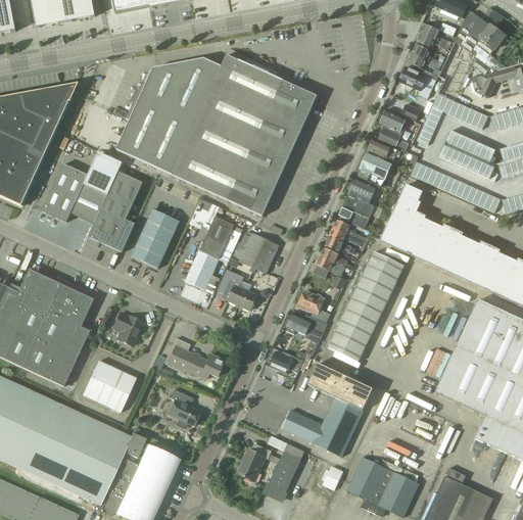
[(0,0),(0,31),(11,30),(11,32),(16,32),(11,0),(0,0)]
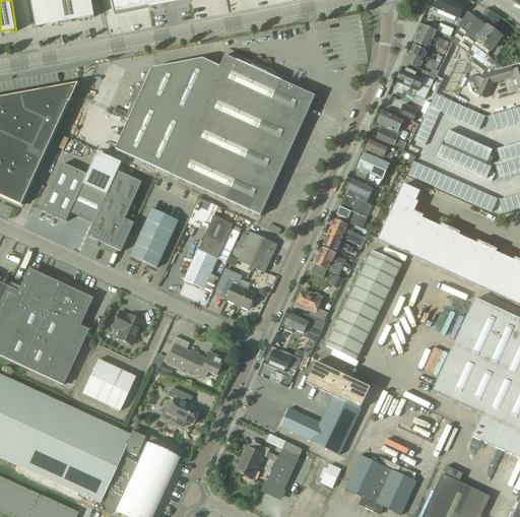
[(31,0),(36,25),(40,25),(40,22),(58,19),(58,21),(72,19),(71,16),(90,13),(90,15),(94,14),(91,0),(31,0)]
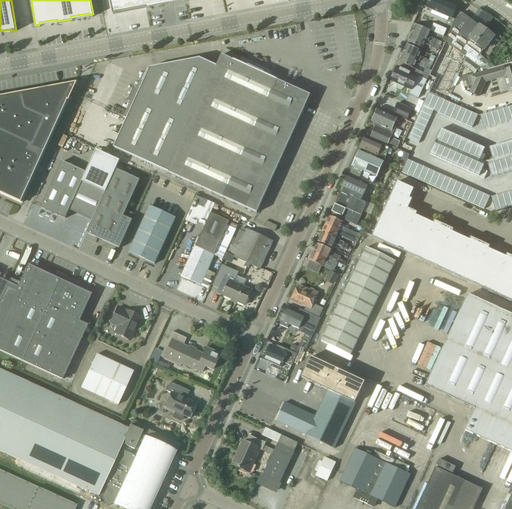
[(111,0),(113,10),(167,0),(111,0)]
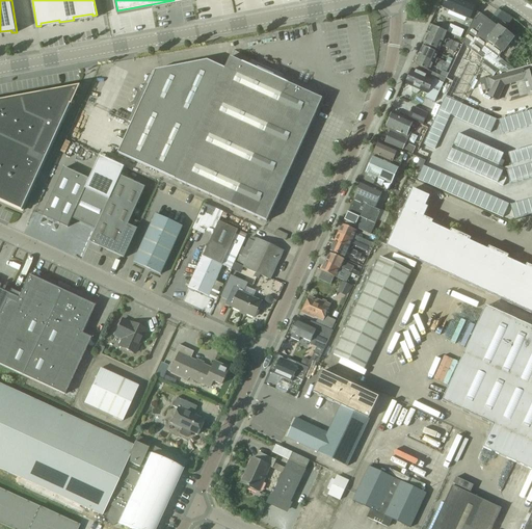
[(475,4),(466,0),(445,0),(443,5),(460,12),(470,17),(471,16),(475,4)]
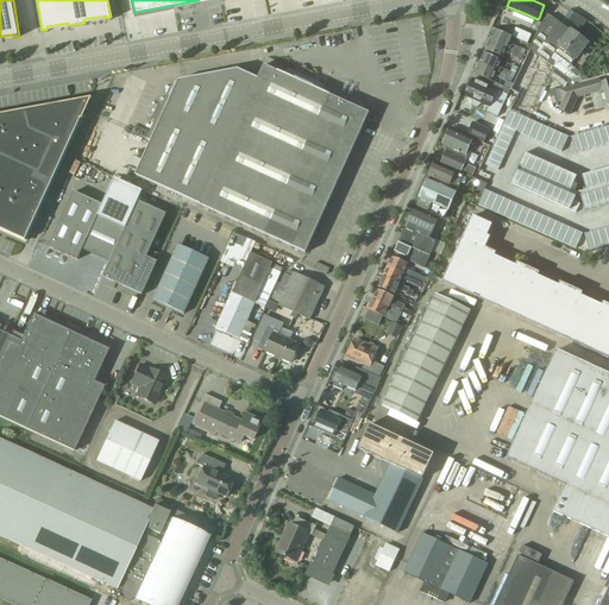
[(542,19),(531,48),(552,63),(554,61),(550,57),(554,51),(551,49),(569,26),(550,12),(544,20),(542,19)]
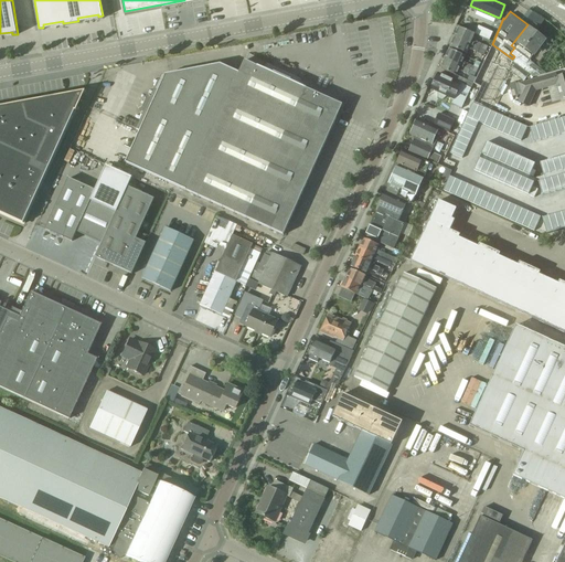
[(476,32),(460,24),(456,34),(487,49),(489,44),(473,36),(476,32)]
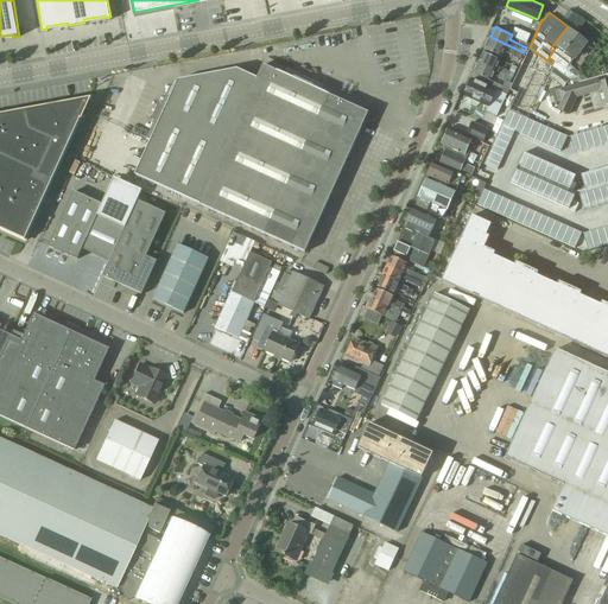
[(553,51),(549,57),(553,61),(551,63),(575,81),(588,77),(569,62),(574,56),(575,57),(588,40),(571,29),(570,29),(568,26),(550,49),(553,51)]
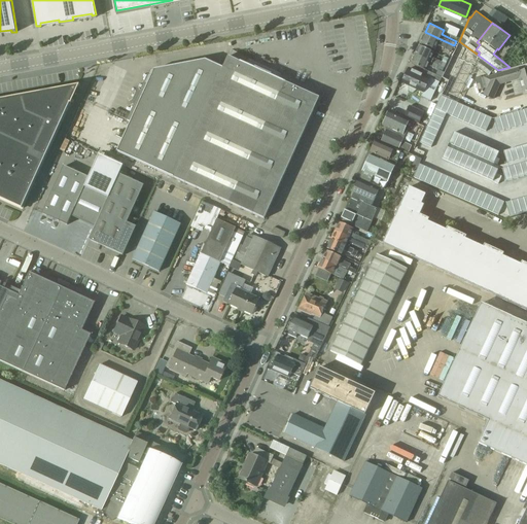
[(421,41),(435,47),(438,42),(452,48),(454,45),(425,32),(421,41)]
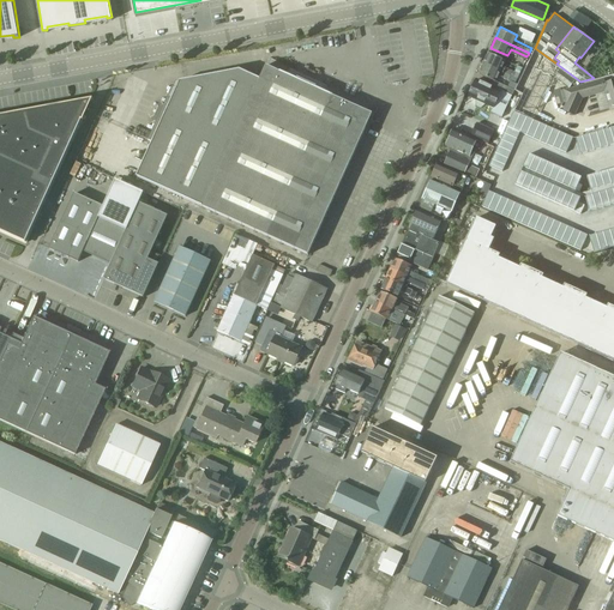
[(489,50),(485,61),(518,76),(521,71),(504,64),(506,59),(489,50)]
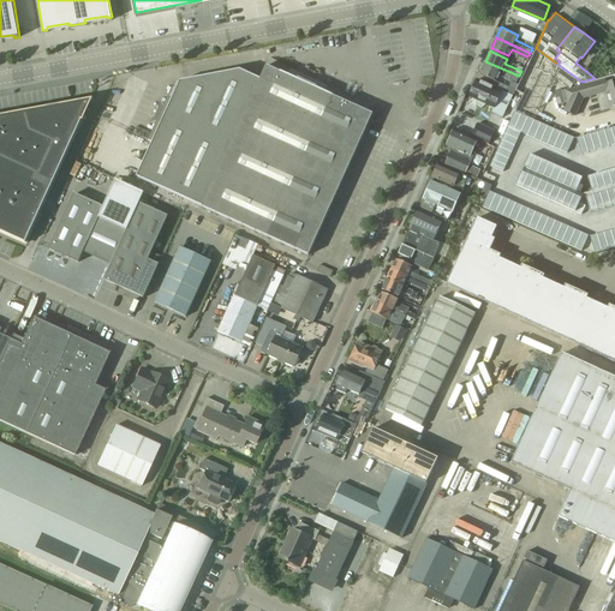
[(485,61),(481,72),(495,78),(499,79),(501,73),(517,81),(519,76),(485,61)]
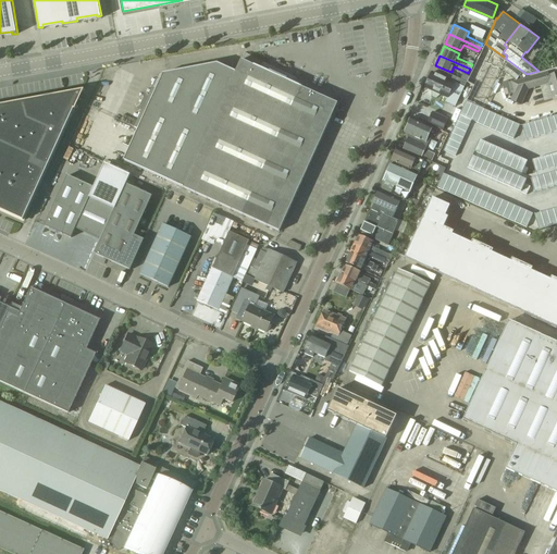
[(164,71),(124,158),(184,185),(184,186),(280,230),(338,100),(243,57),(237,70),(218,61),(164,71)]
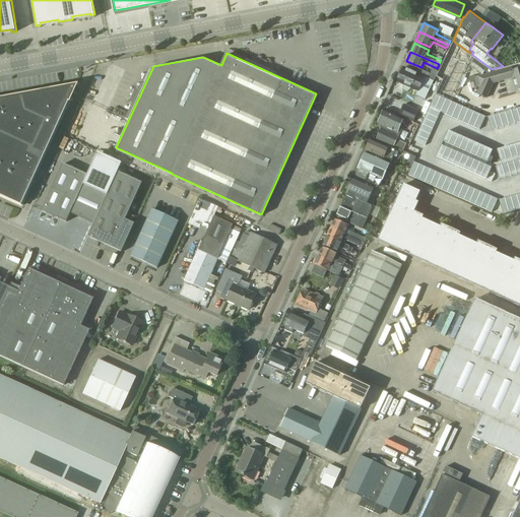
[(442,77),(435,91),(441,93),(451,99),(467,65),(446,55),(437,74),(442,77)]
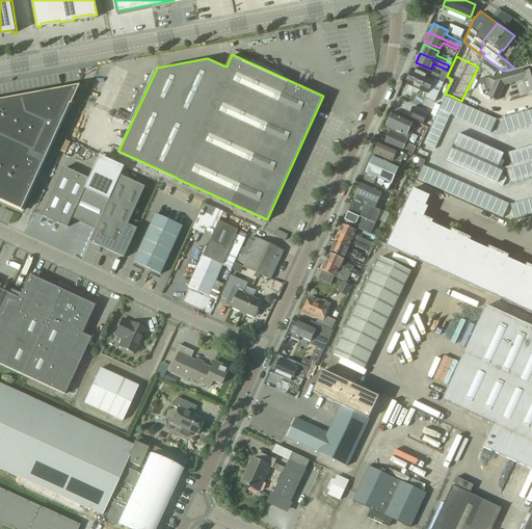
[(414,67),(406,81),(413,84),(413,85),(413,90),(417,93),(420,89),(421,87),(428,91),(432,83),(441,86),(442,84),(446,76),(431,69),(428,68),(427,69),(426,71),(426,73),(415,68),(414,67)]
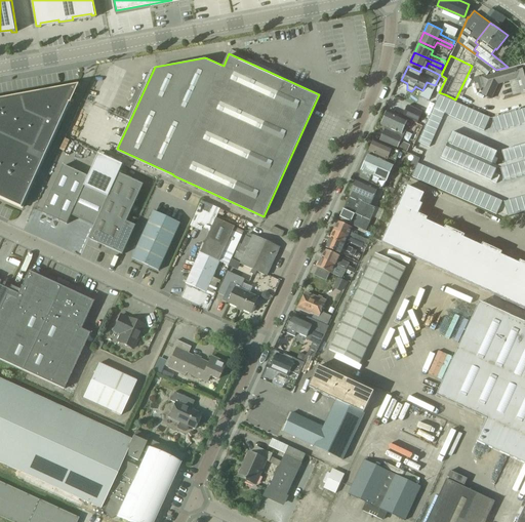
[(491,96),(497,82),(517,76),(522,92),(524,90),(524,68),(517,70),(516,66),(486,74),(488,79),(482,92),(491,96)]
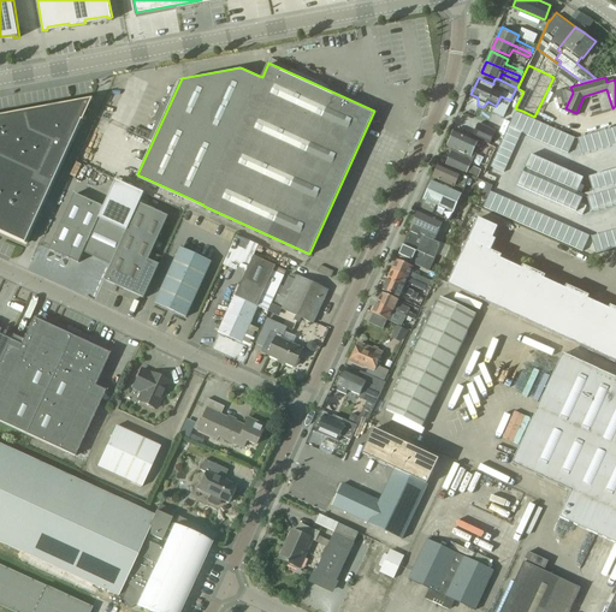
[(0,229),(27,242),(92,100),(0,116),(0,229)]
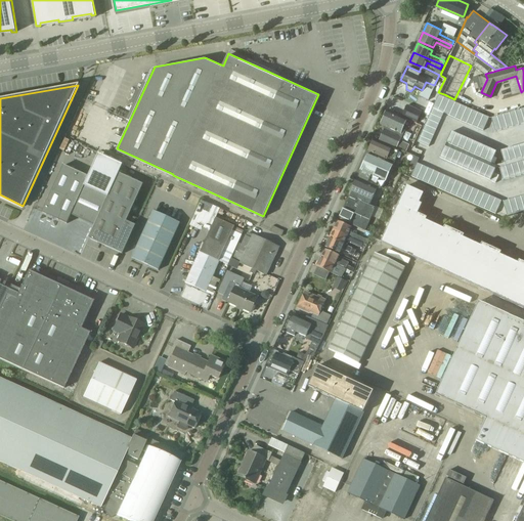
[(438,93),(430,112),(441,117),(443,111),(438,109),(444,95),(438,93)]
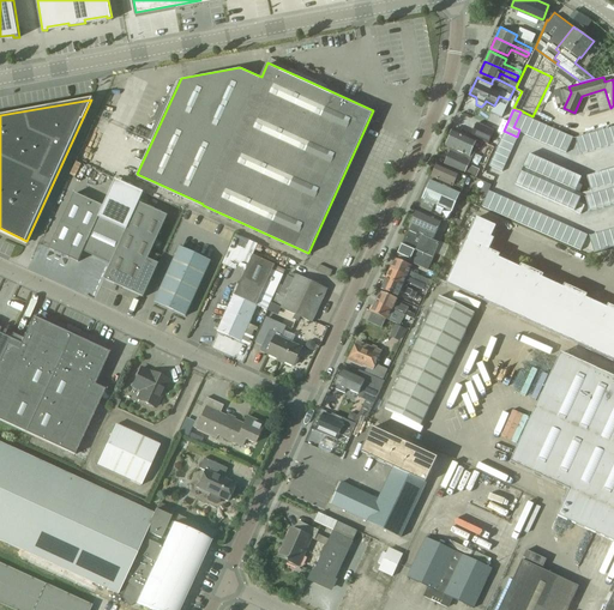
[(521,112),(513,127),(519,130),(527,133),(534,118),(521,112)]
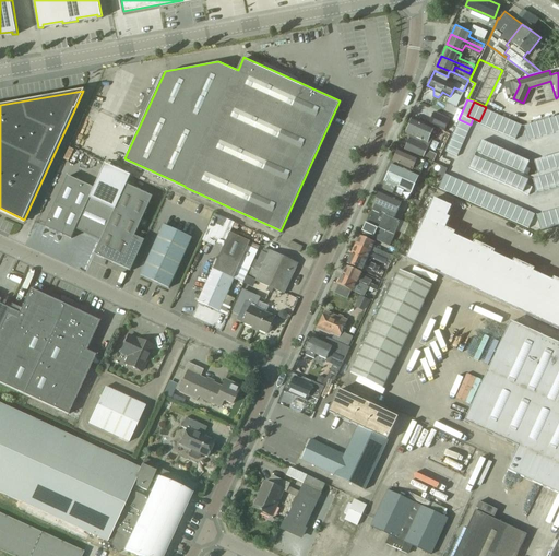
[(486,107),(479,121),(486,123),(491,109),(486,107)]
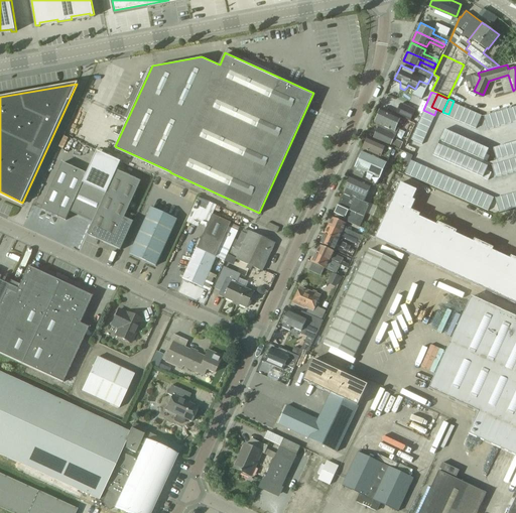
[(454,101),(448,114),(454,116),(460,104),(454,101)]
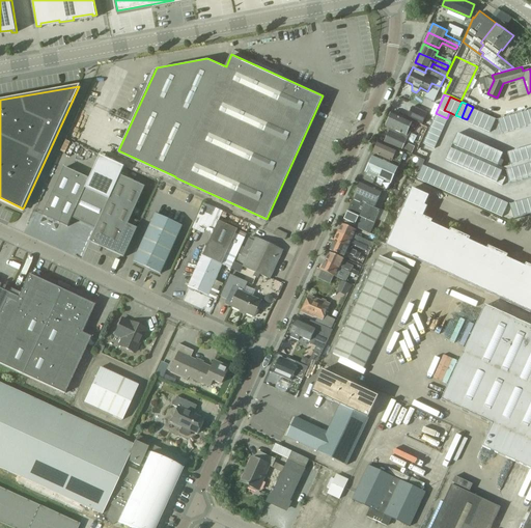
[(412,105),(407,114),(423,121),(427,112),(412,105)]
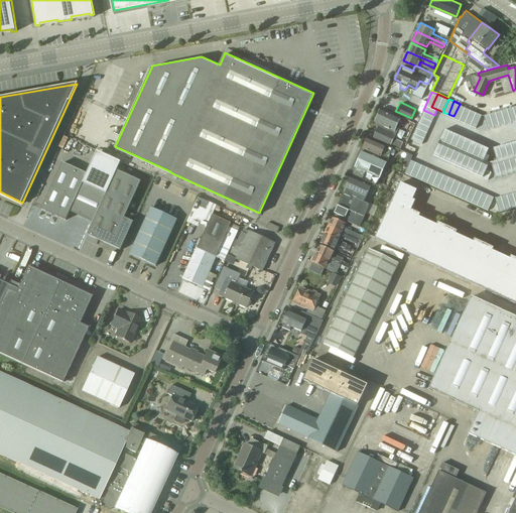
[(460,104),(454,116),(459,119),(465,106),(460,104)]
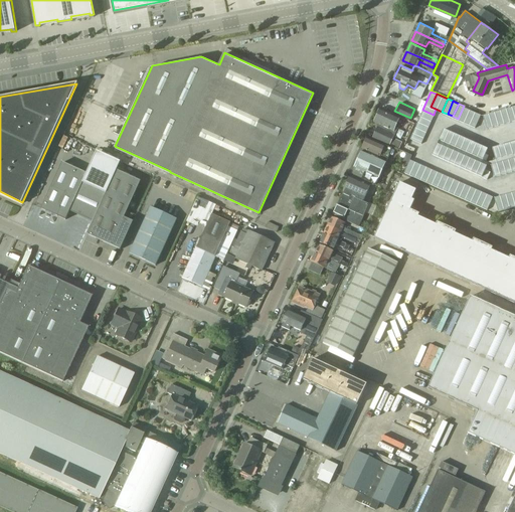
[(374,115),(373,119),(375,120),(394,129),(400,115),(381,106),(381,107),(378,107),(376,111),(378,112),(377,115),(374,115)]
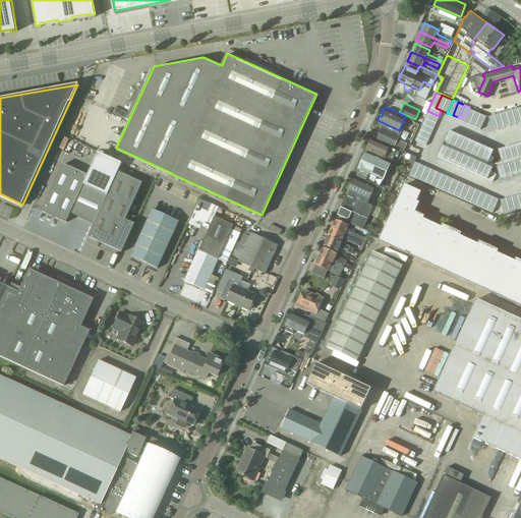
[(469,107),(463,120),(469,122),(475,110),(469,107)]
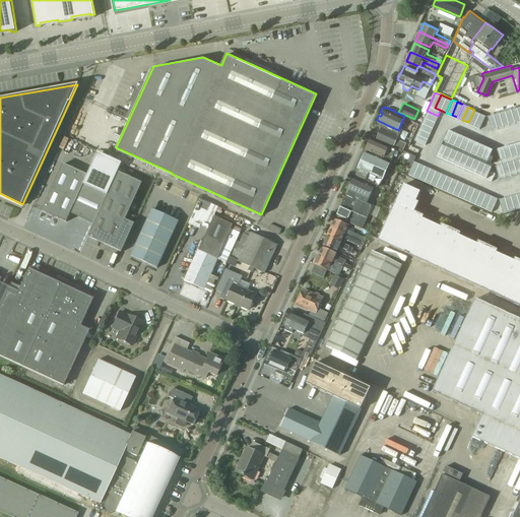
[(519,118),(517,107),(511,108),(515,122),(519,120),(519,118)]
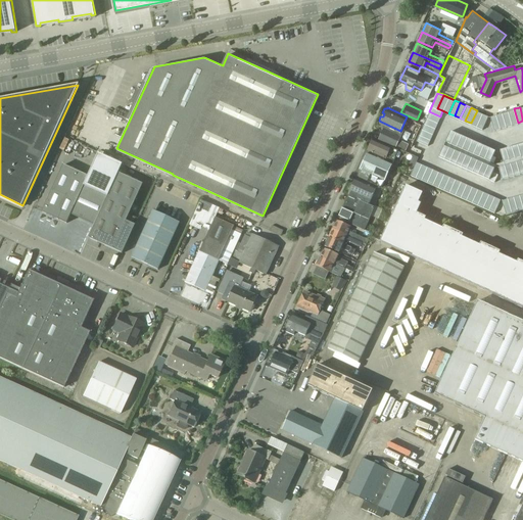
[(514,108),(508,110),(512,124),(518,123),(514,108)]
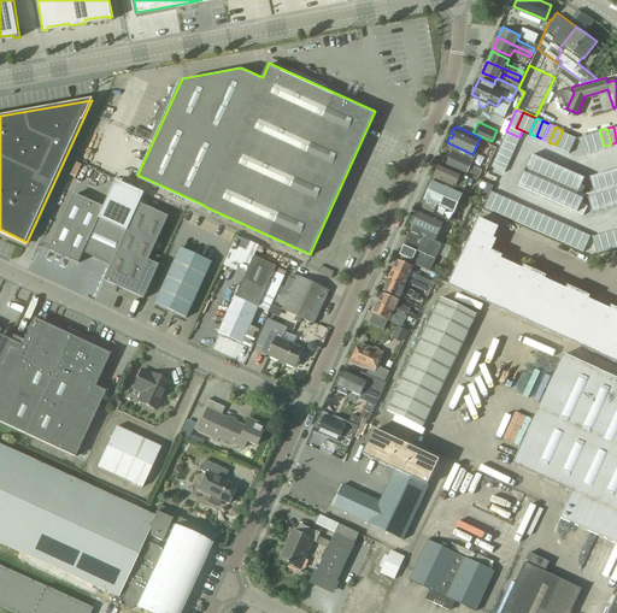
[(563,130),(556,145),(562,148),(569,133),(563,130)]
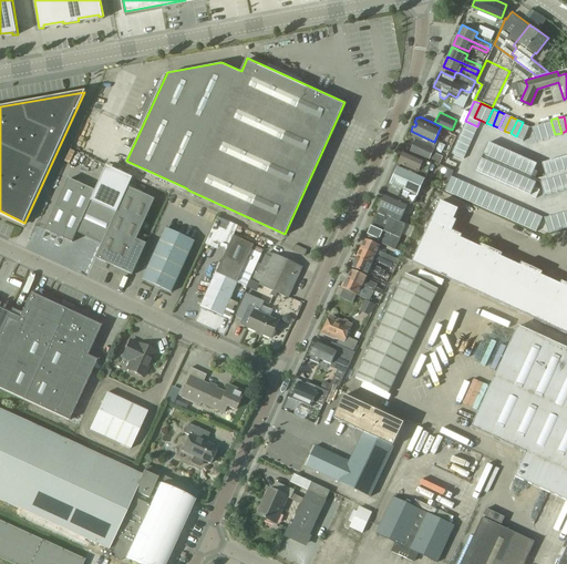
[(550,120),(544,122),(548,136),(555,134),(550,120)]
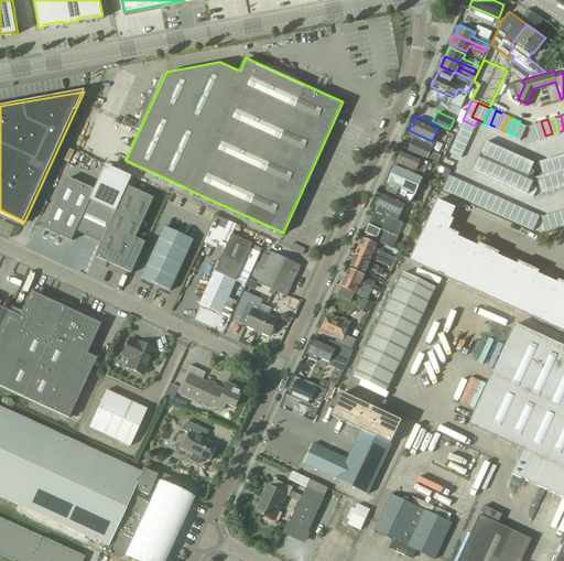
[(463,120),(461,126),(472,131),(475,126),(463,120)]
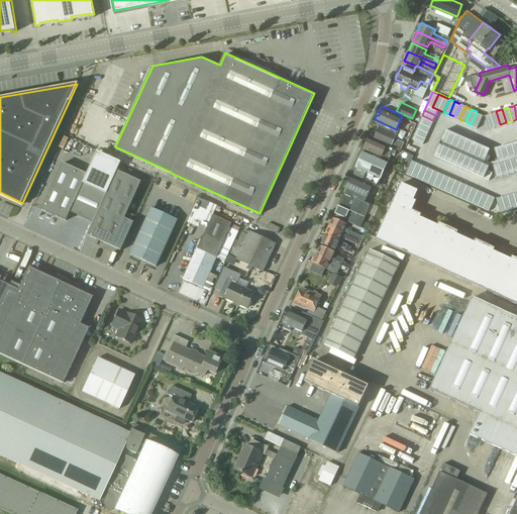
[(477,111),(471,124),(477,126),(483,114),(477,111)]
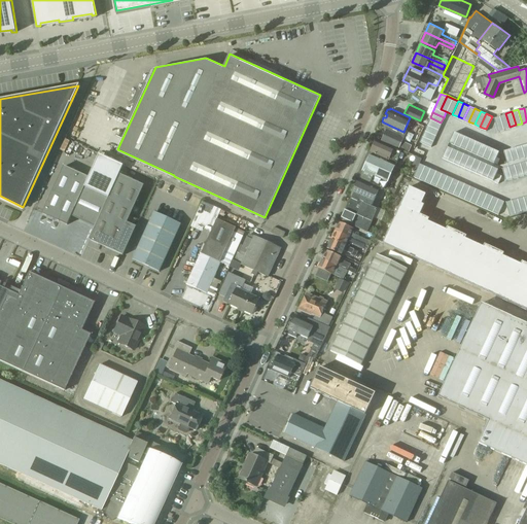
[(505,113),(500,114),(504,129),(510,127),(505,113)]
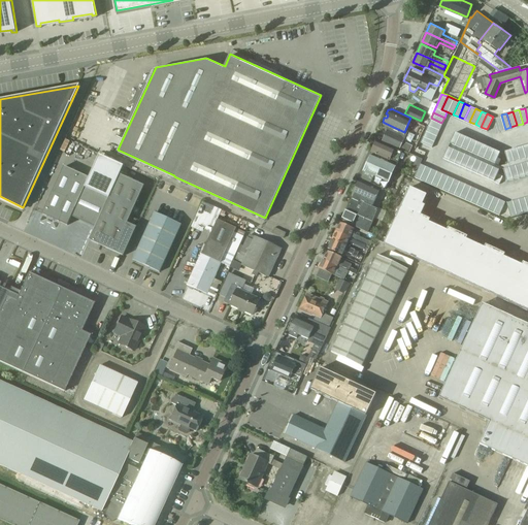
[(501,115),(495,117),(499,130),(505,129),(501,115)]
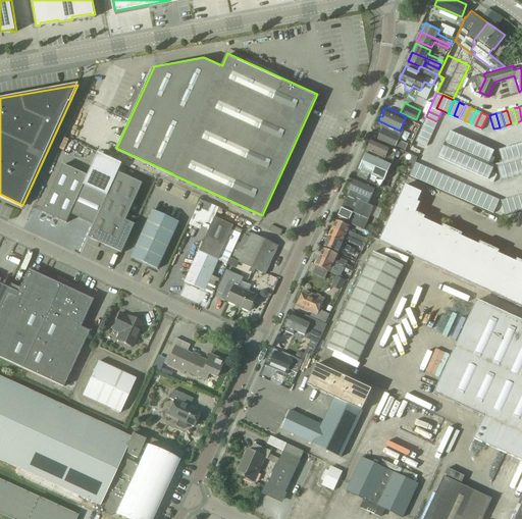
[(426,116),(423,122),(434,127),(436,121),(426,116)]
